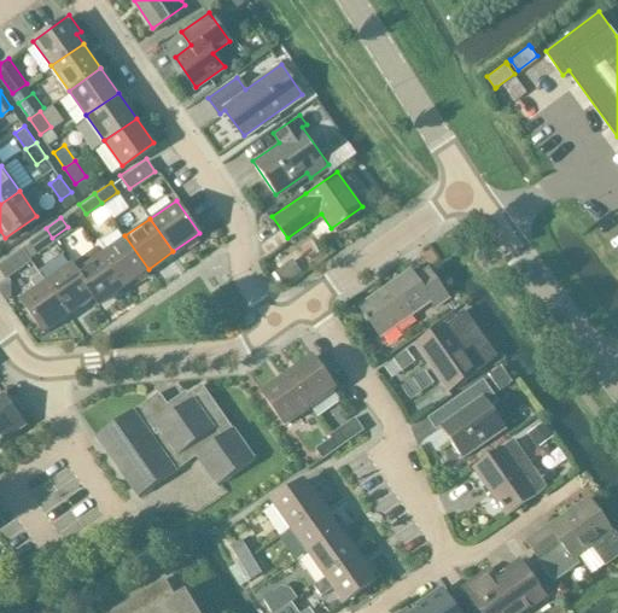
[(52,238),(46,228),(29,239),(36,249),(52,238)]
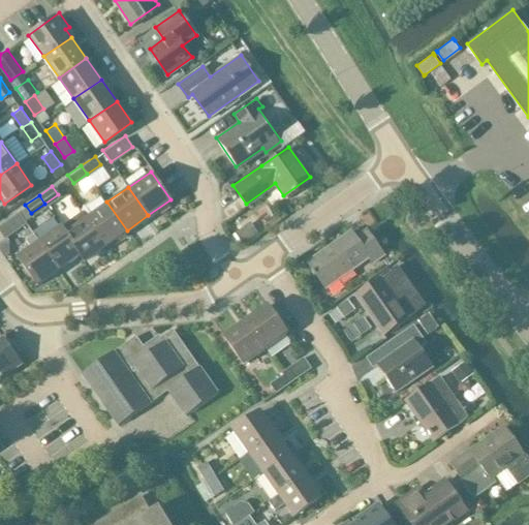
[(106,202),(86,216),(105,245),(127,230),(106,202)]
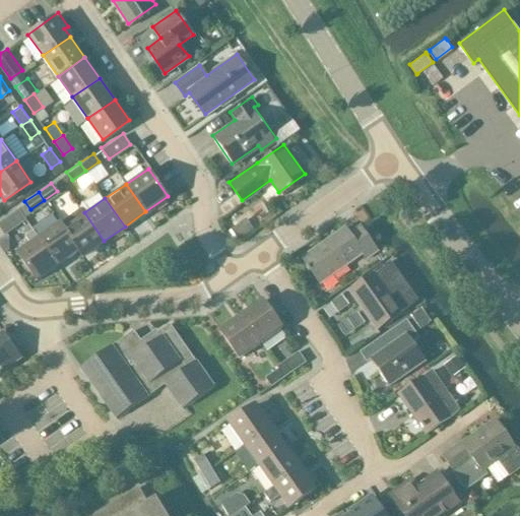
[(16,206),(0,217),(0,228),(3,233),(23,217),(16,206)]
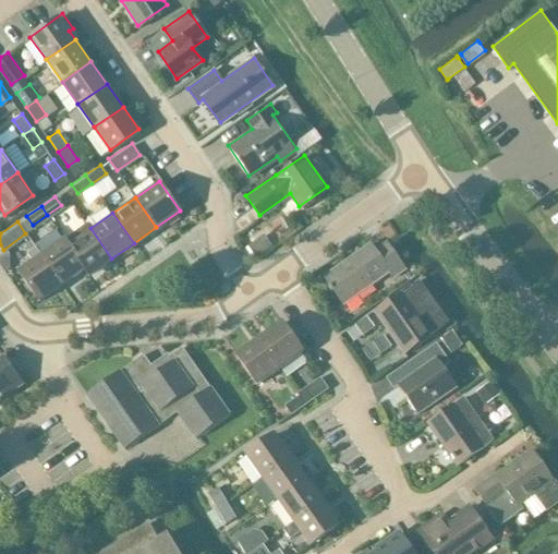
[(63,238),(84,266),(88,274),(111,259),(91,228),(86,221),(63,238)]
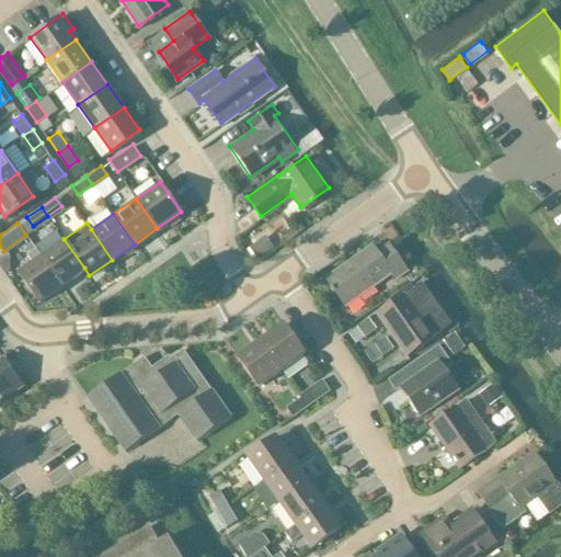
[(68,246),(64,239),(39,256),(60,284),(84,268),(68,246)]
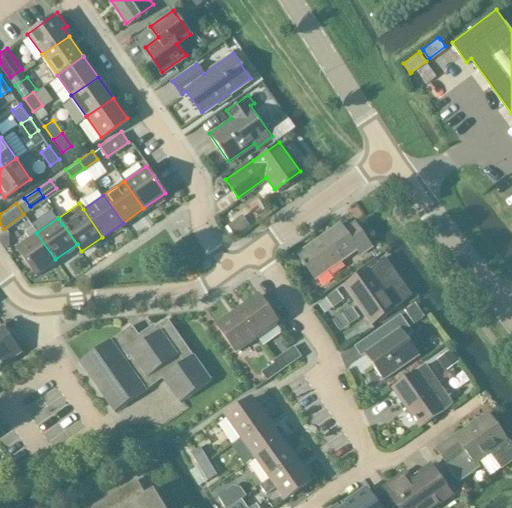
[(360,252),(371,244),(355,221),(345,228),(340,221),(297,251),(315,276),(356,247),(360,252)]
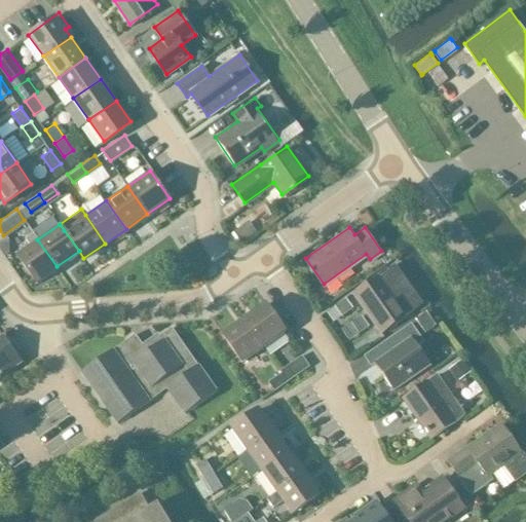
[(36,282),(57,266),(37,239),(16,254),(36,282)]
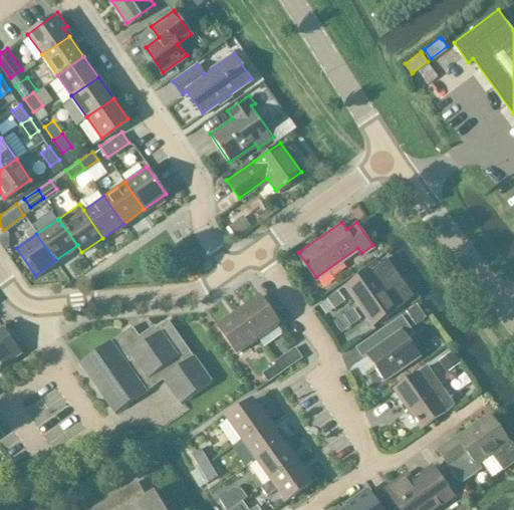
[(372,323),(409,298),(380,258),(345,283),(372,323)]
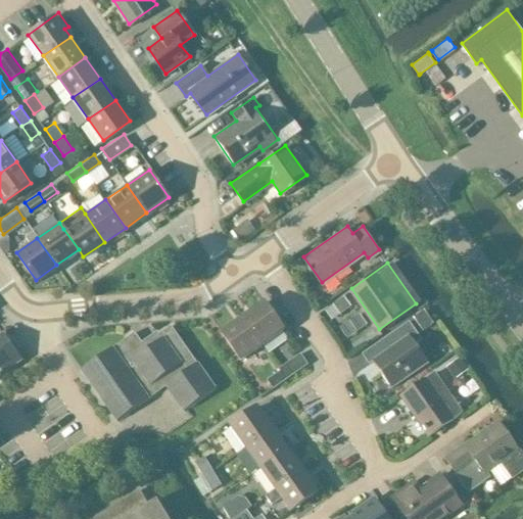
[(342,295),(332,302),(339,313),(349,305),(342,295)]
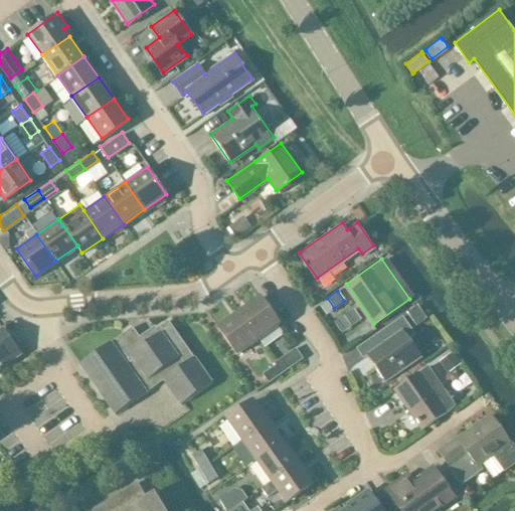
[(237,310),(256,337),(279,322),(260,295),(237,310)]
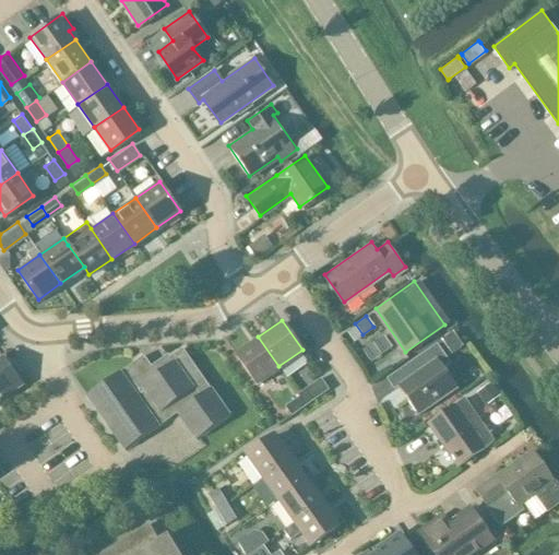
[(257,382),(278,366),(258,337),(235,353),(257,382)]
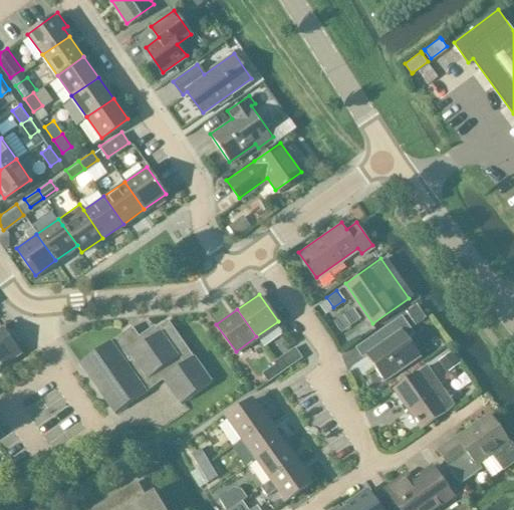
[(374,346),(365,353),(383,379),(420,354),(408,337),(415,332),(402,314),(369,336),(374,346)]
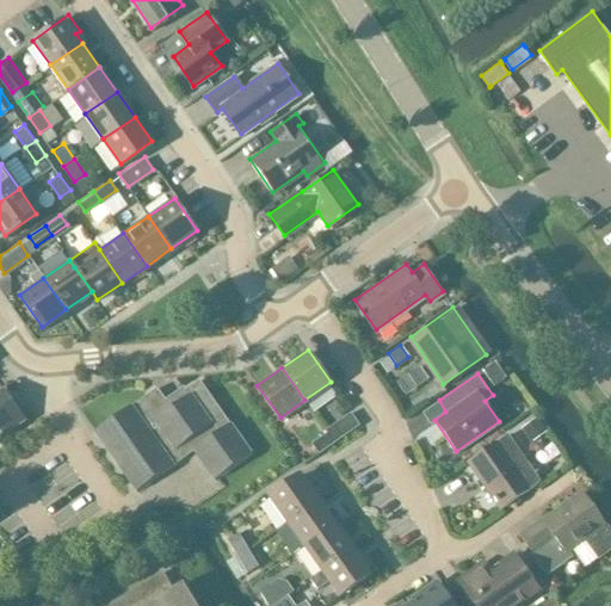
[(214,477),(251,452),(198,376),(166,399),(156,385),(94,428),(136,489),(193,449),(214,477)]
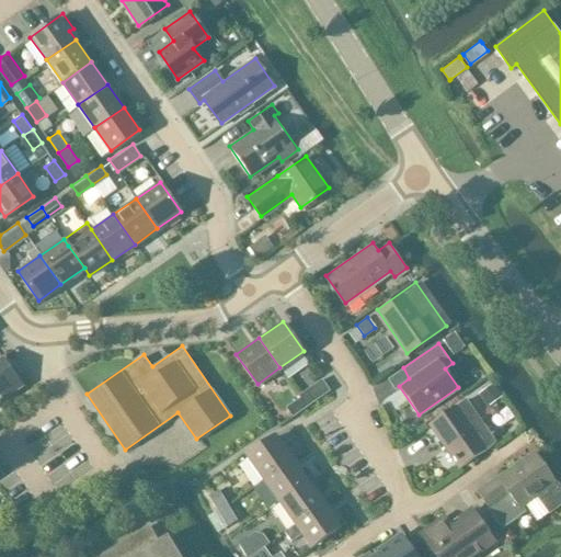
[(0,399),(23,384),(3,355),(0,356),(0,399)]
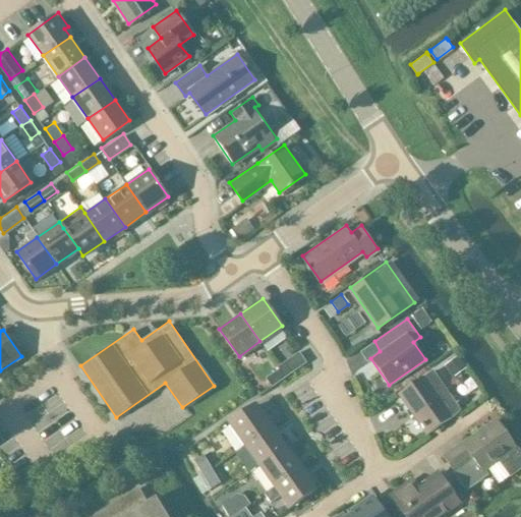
[(276,364),(278,366),(284,376),(305,360),(298,349),(276,364)]
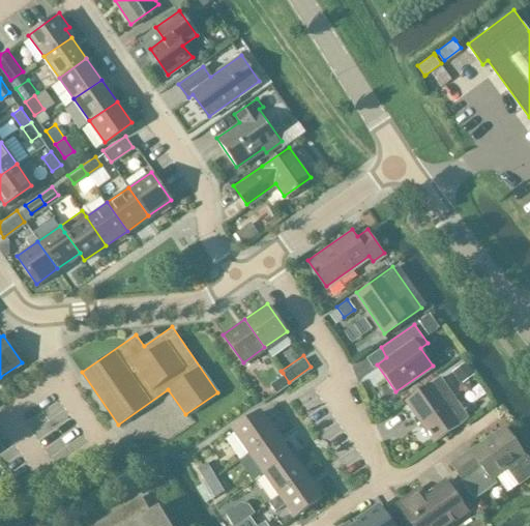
[(474,372),(466,359),(451,369),(461,381),(474,372)]
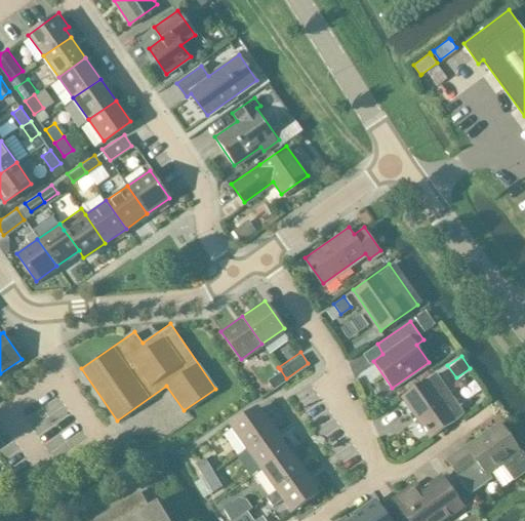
[(273,388),(286,378),(280,369),(267,378),(273,388)]
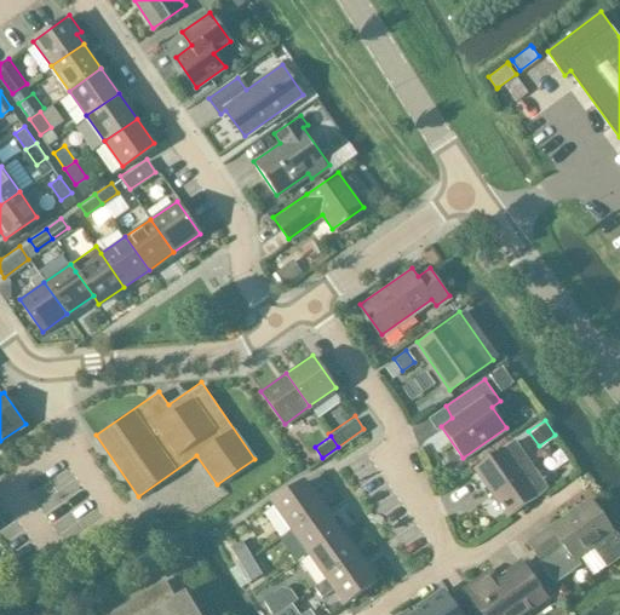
[(507,515),(538,493),(549,486),(516,440),(505,447),(475,467),(507,515)]
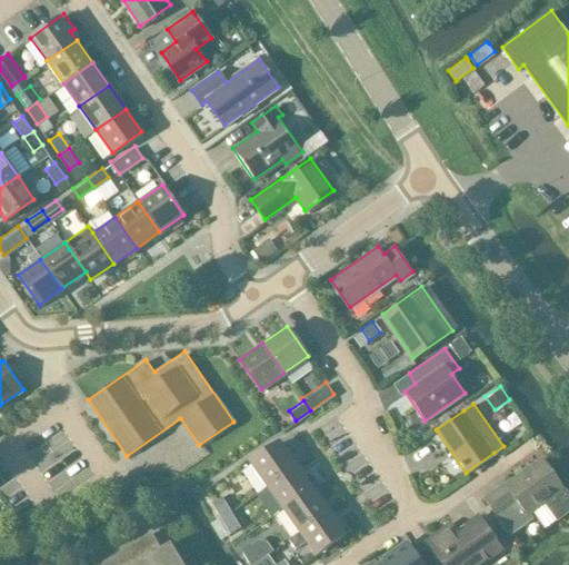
[(266,486),(296,464),(279,440),(249,462),(266,486)]
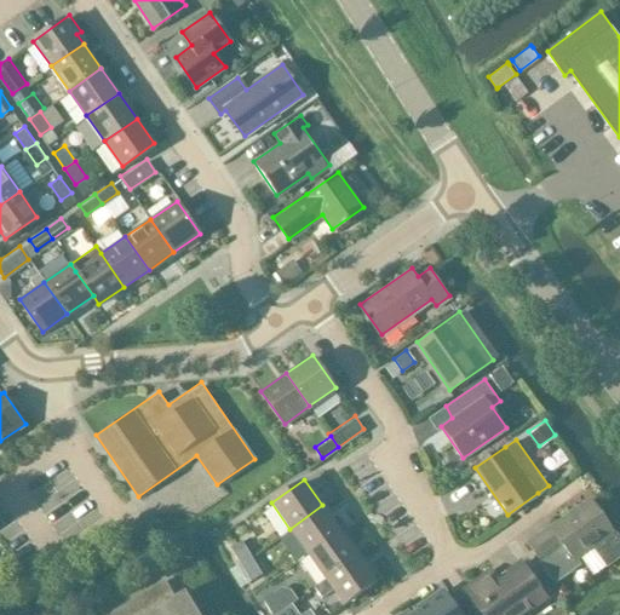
[(607,563),(619,553),(619,538),(591,498),(528,542),(555,581),(578,564),(574,559),(595,545),(607,563)]
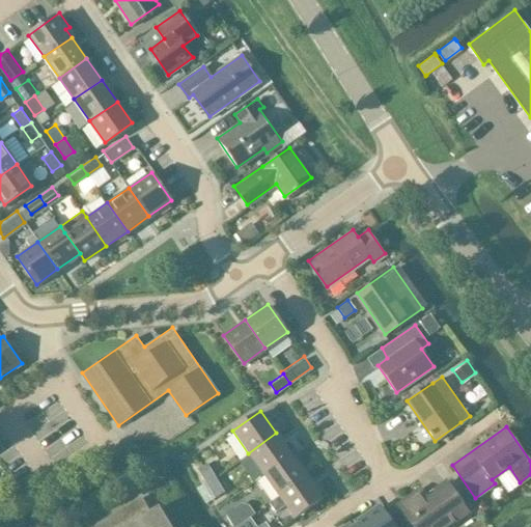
[(262,473),(290,453),(276,433),(248,453),(262,473)]
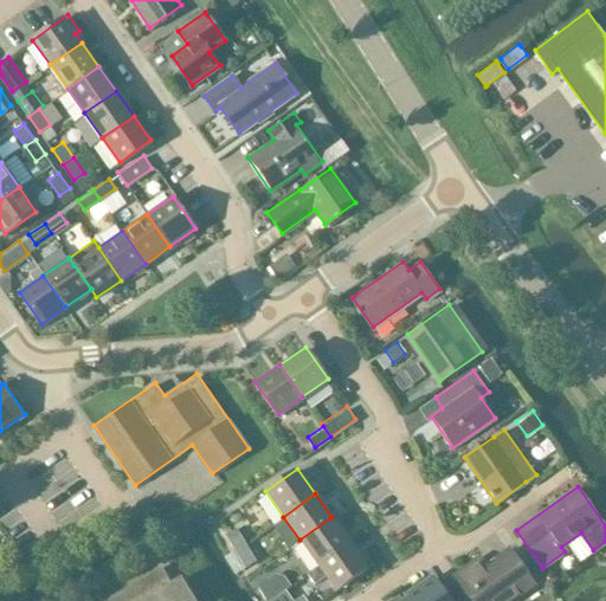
[(317,564),(349,542),(331,517),(300,540),(317,564)]
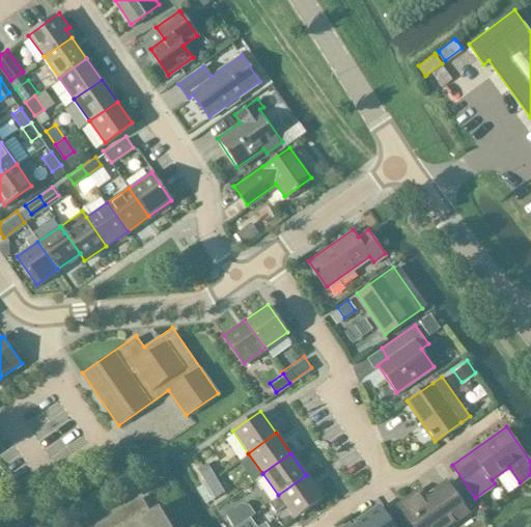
[(198,467),(206,481),(216,476),(206,462),(198,467)]
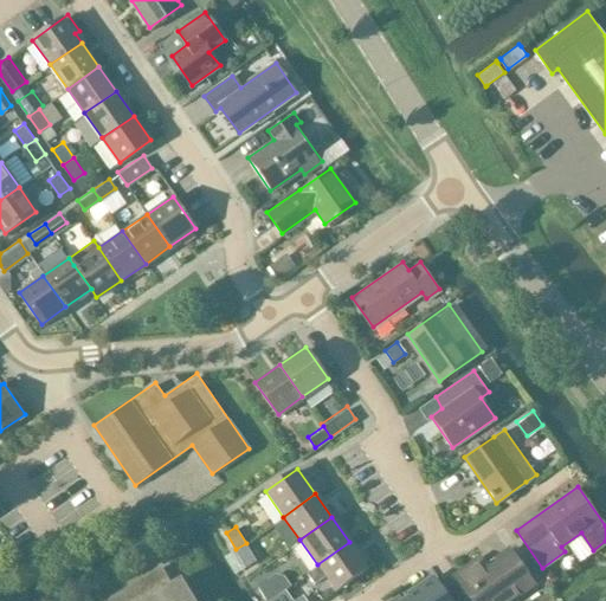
[(317,564),(307,573),(310,577),(314,582),(324,575),(326,576),(335,589),(367,567),(349,542),(317,564)]
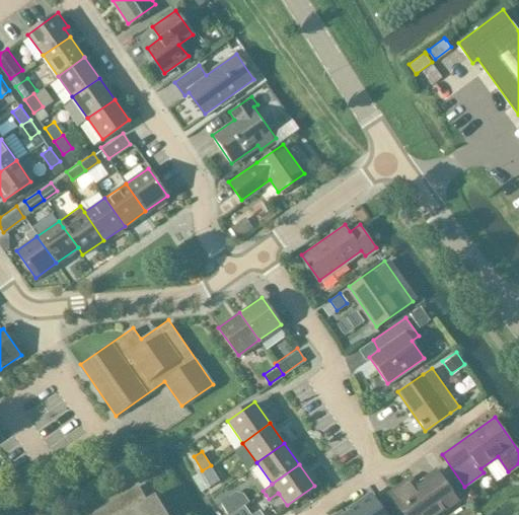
[(211,465),(202,470),(210,484),(219,479),(211,465)]
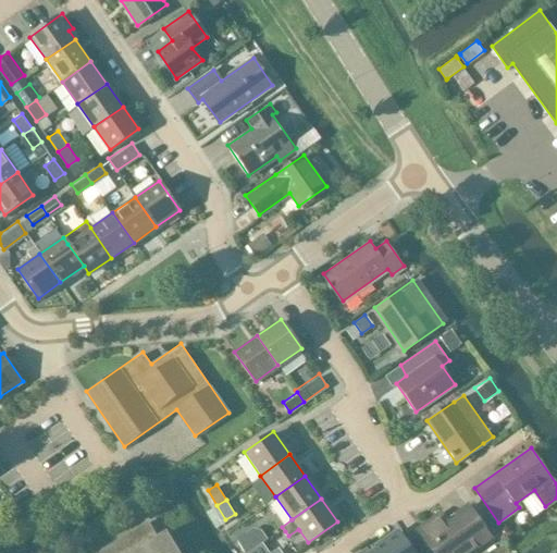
[(434,552),(467,552),(491,537),(469,505),(447,520),(441,511),(417,528),(434,552)]
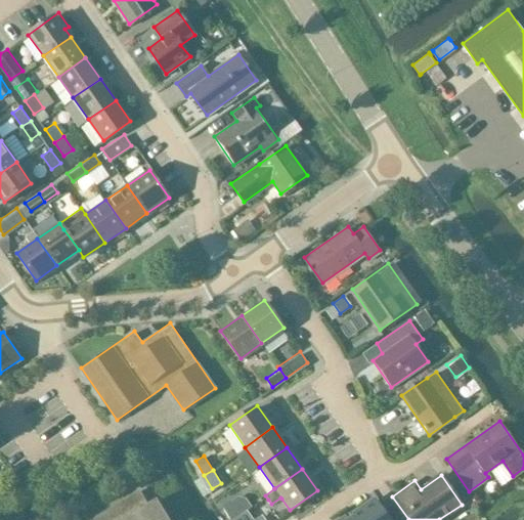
[(170,519),(158,499),(148,505),(139,489),(87,519),(170,519)]
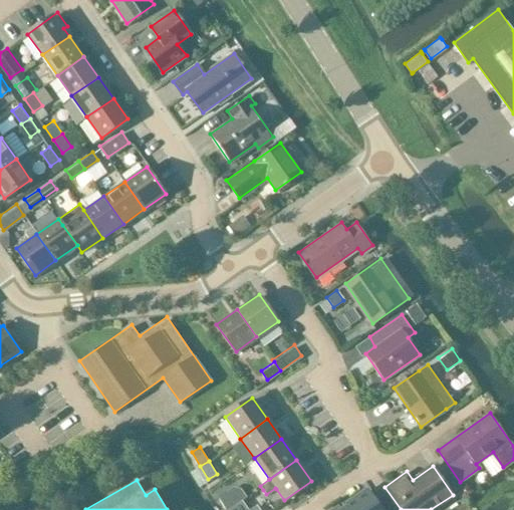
[(381,509),(368,489),(337,509),(381,509)]
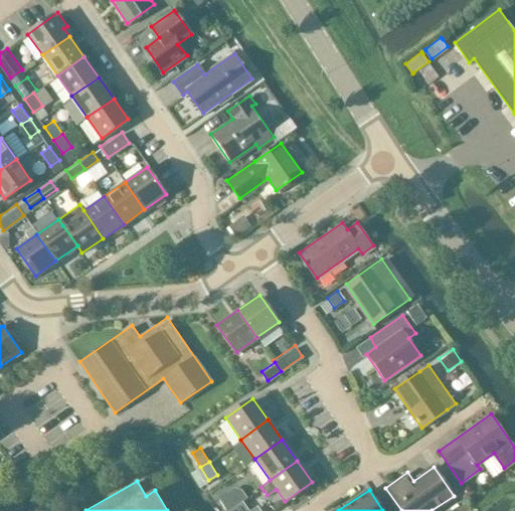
[(235,504),(226,491),(218,496),(226,509),(235,504)]
